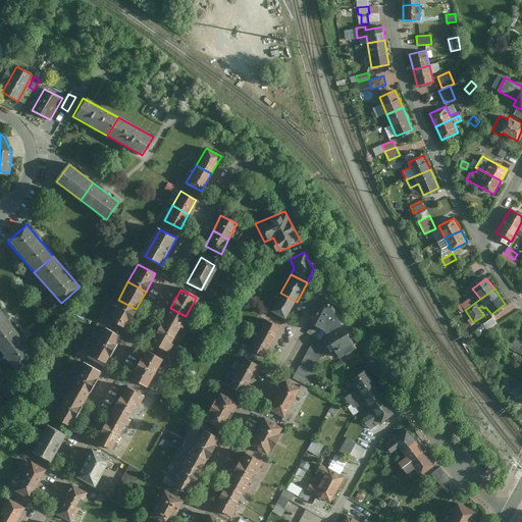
[(286,320),(297,302),(280,293),(270,312),(286,320)]
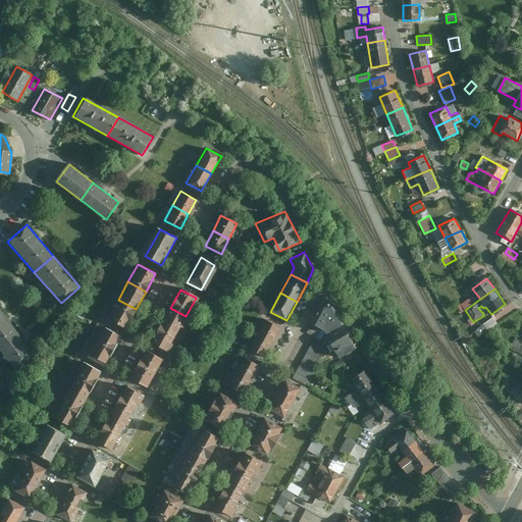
[(126,327),(136,309),(118,300),(108,318),(126,327)]
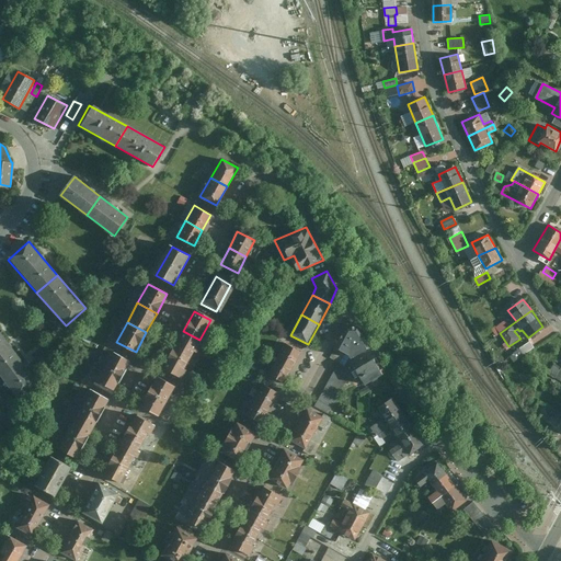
[(358,327),(346,327),(329,357),(339,363),(344,353),(347,355),(350,359),(370,347),(358,327)]
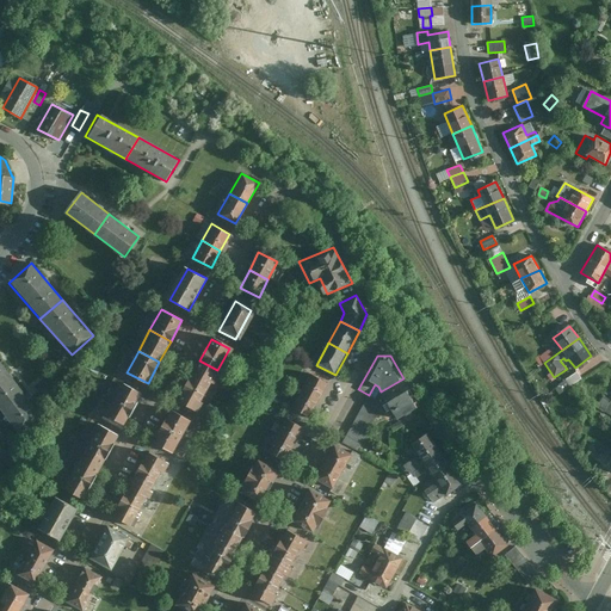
[(199,360),(187,381),(205,392),(217,370),(199,360)]
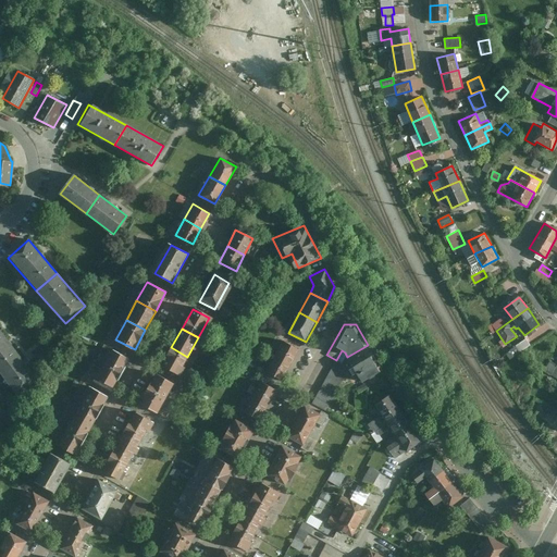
[(0,375),(22,360),(0,330),(0,375)]
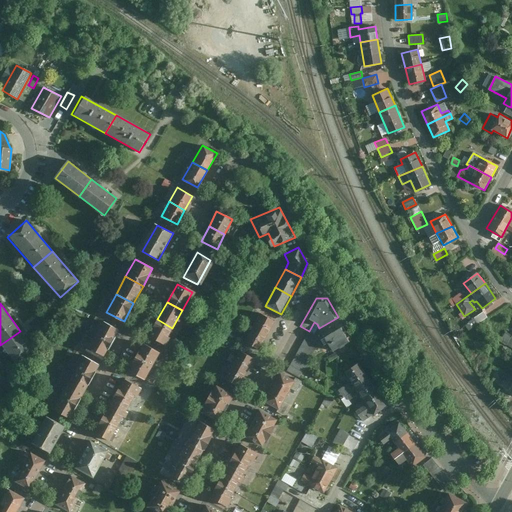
[(483,312),(465,325),(469,331),(487,318),(483,312)]
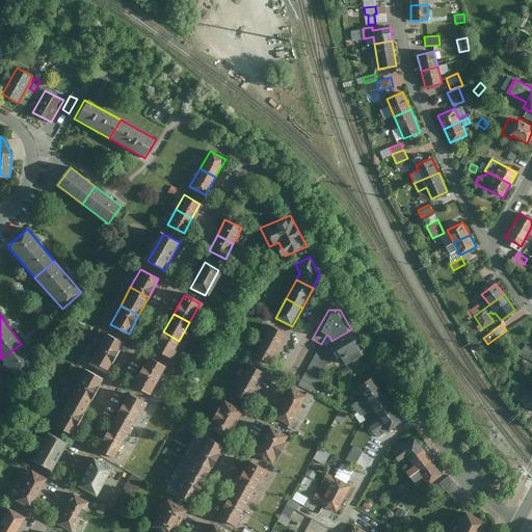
[(277,348),(286,334),(270,325),(262,341),(277,348)]
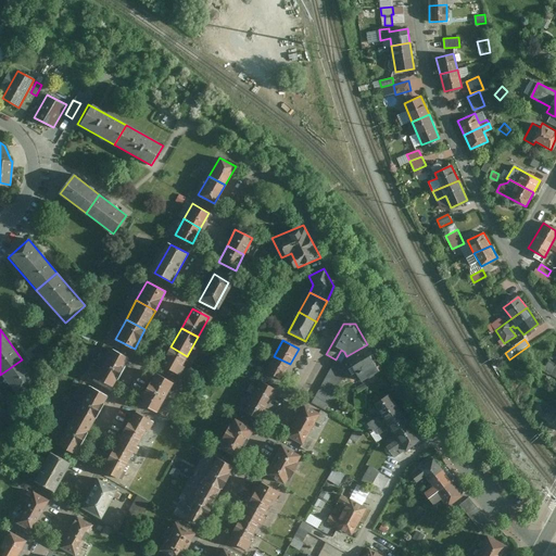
[(171,346),(160,366),(175,376),(187,356),(171,346)]
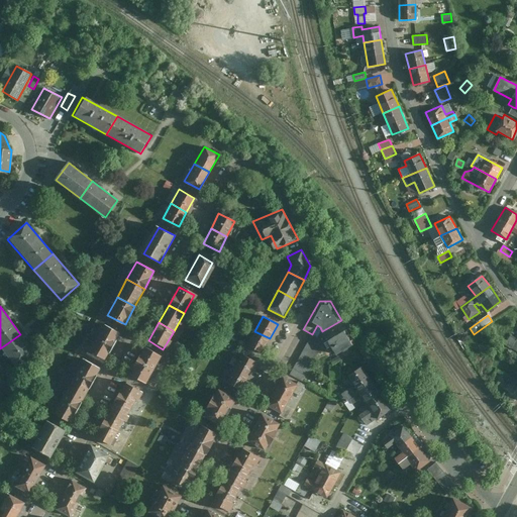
[(113,346),(119,333),(104,325),(97,339),(113,346)]
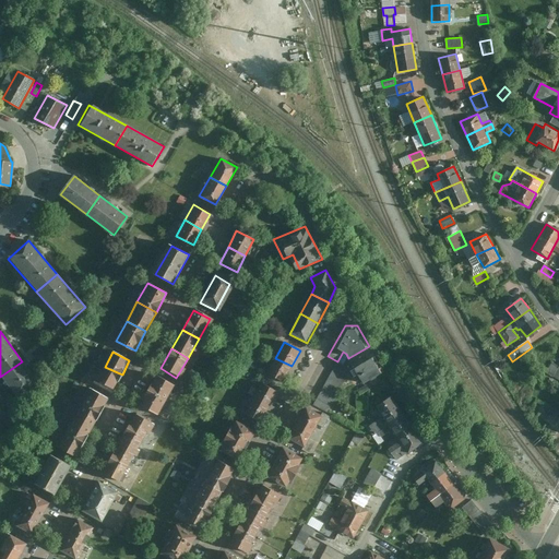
[(372,357),(353,369),(363,384),(382,372),(372,357)]
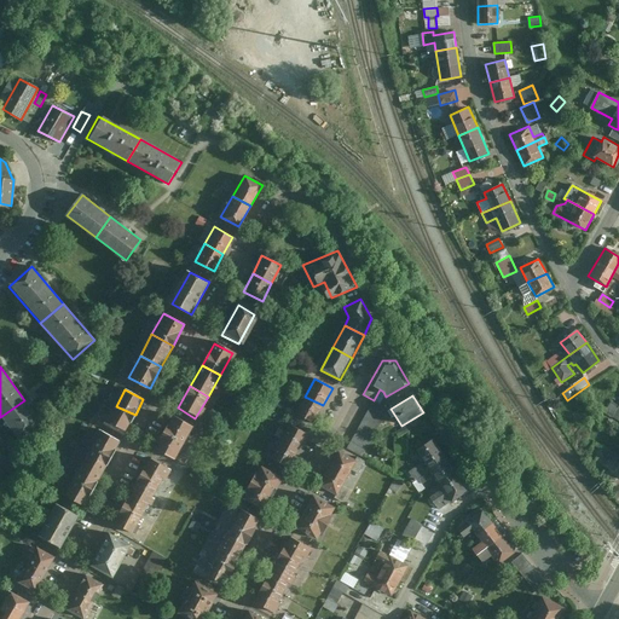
[(313,423),(323,405),(305,397),(295,414),(313,423)]
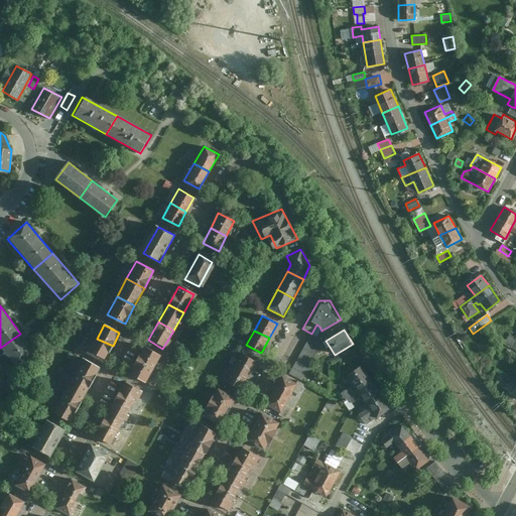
[(20,334),(0,348),(13,367),(34,352),(20,334)]
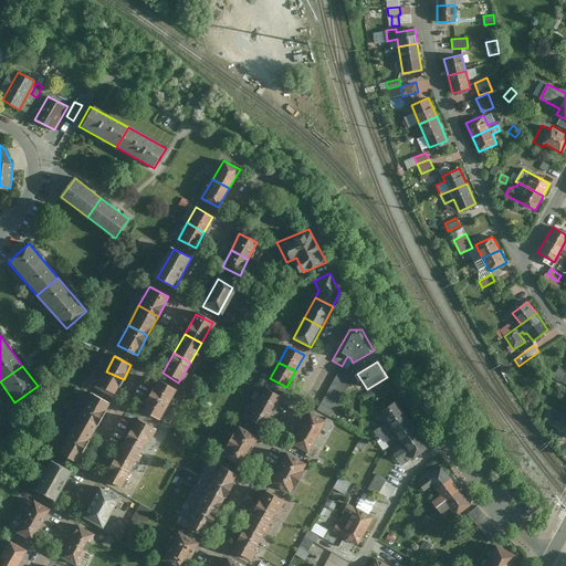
[(341,366),(316,410),(331,418),(355,374),(341,366)]
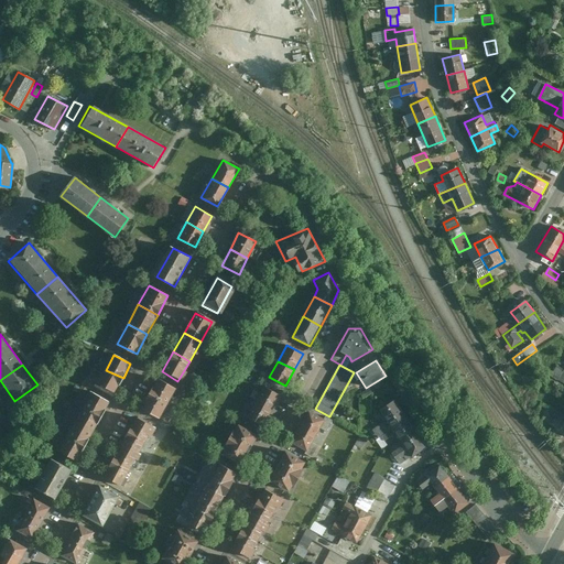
[(550,376),(556,380),(563,369),(556,366),(550,376)]
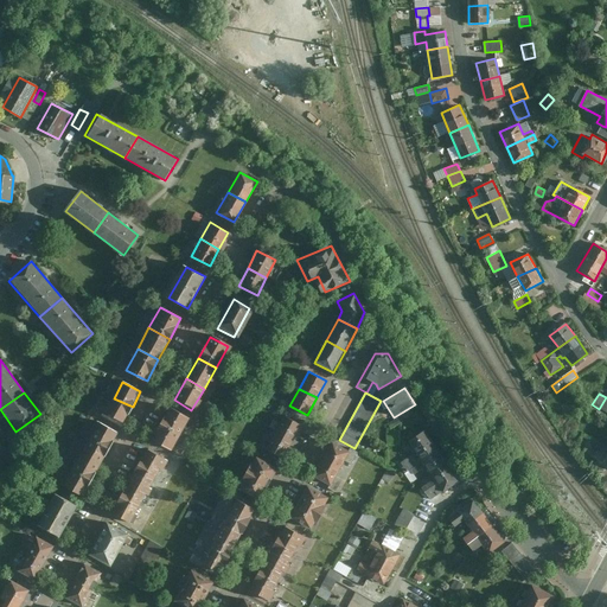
[(123,425),(133,407),(114,398),(106,415),(123,425)]
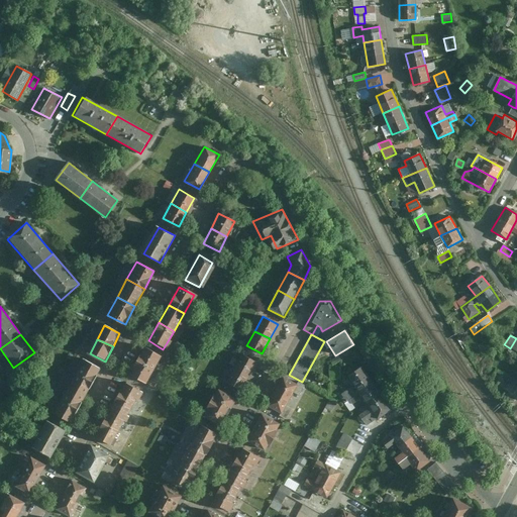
[(151,371),(160,356),(145,348),(137,363),(151,371)]
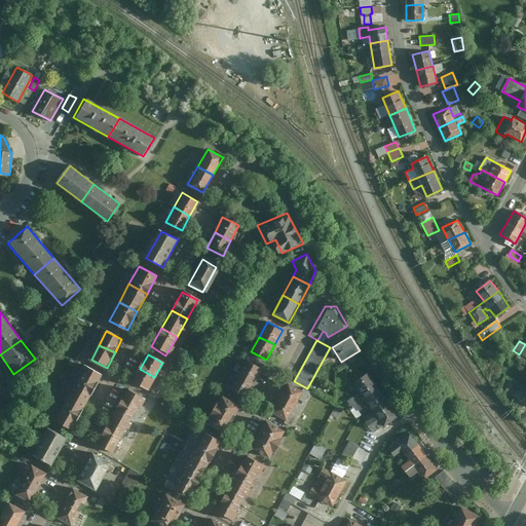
[(253,383),(261,368),(246,360),(237,374),(253,383)]
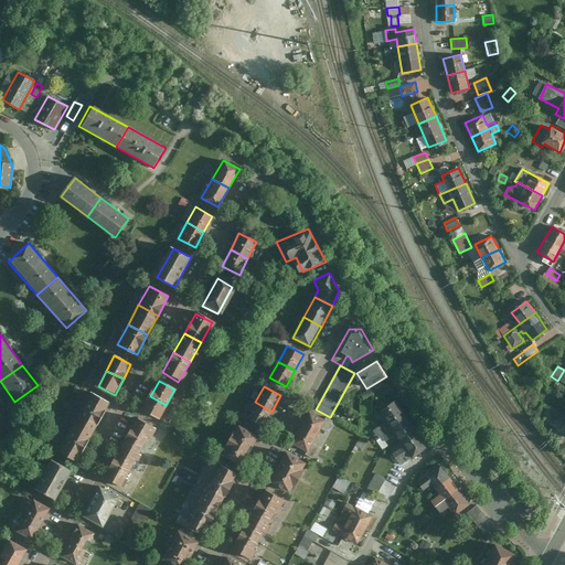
[(98,423),(109,402),(89,391),(78,412),(98,423)]
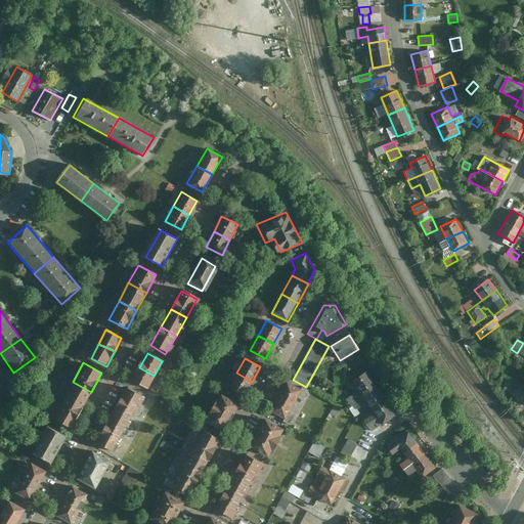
[(144,389),(154,376),(139,367),(131,381),(144,389)]
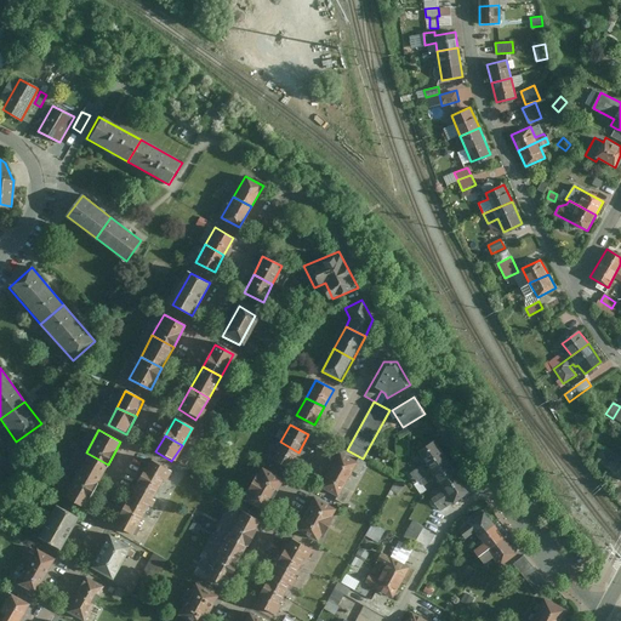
[(417,483),(420,482),(448,461),(433,440),(416,453),(428,469),(426,471),(421,466),(410,473),(417,483)]
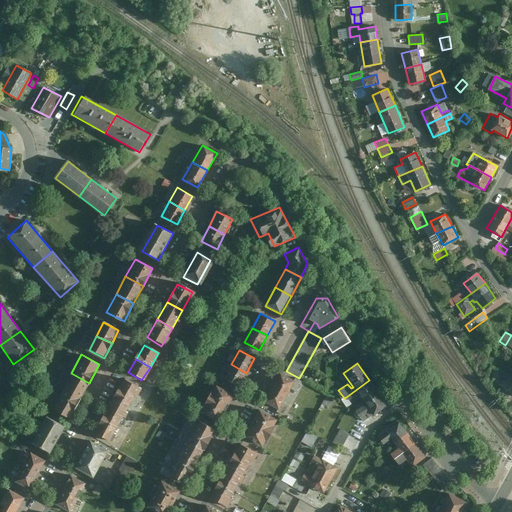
[(237,387),(246,373),(231,364),(223,379),(237,387)]
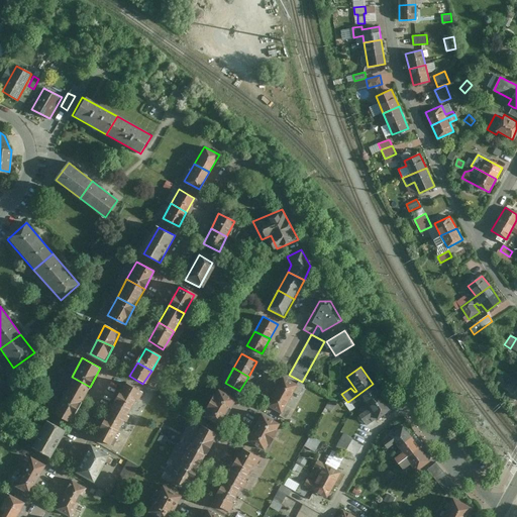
[(79,405),(90,387),(72,377),(62,395),(79,405)]
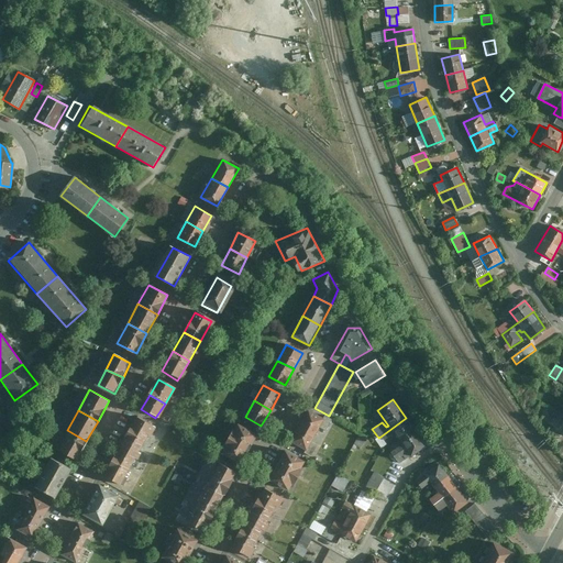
[(307,410),(298,426),(315,434),(323,419),(307,410)]
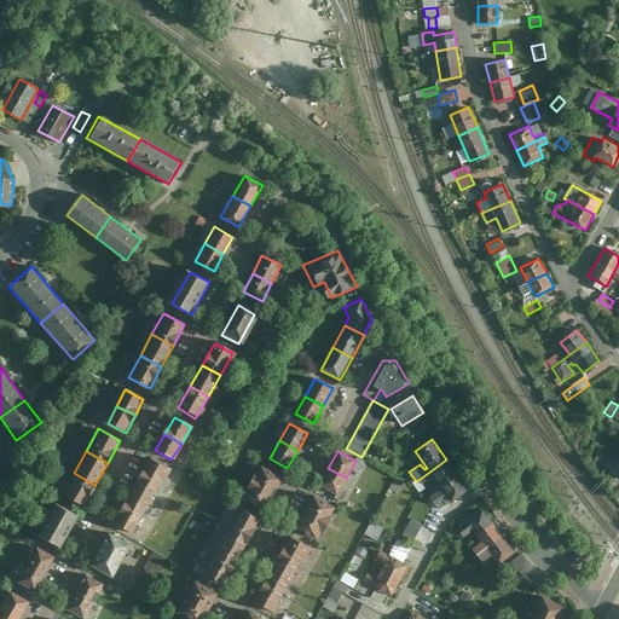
[(618,456),(611,451),(607,457),(615,462),(618,456)]
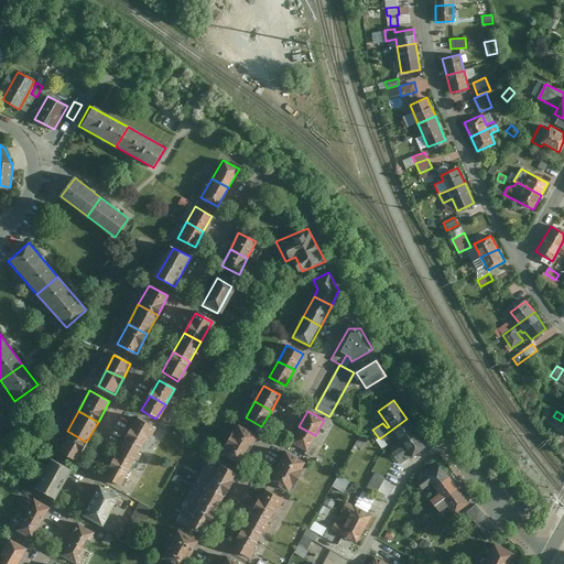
[(394,434),(400,441),(415,431),(407,419),(381,437),(384,442),(394,434)]
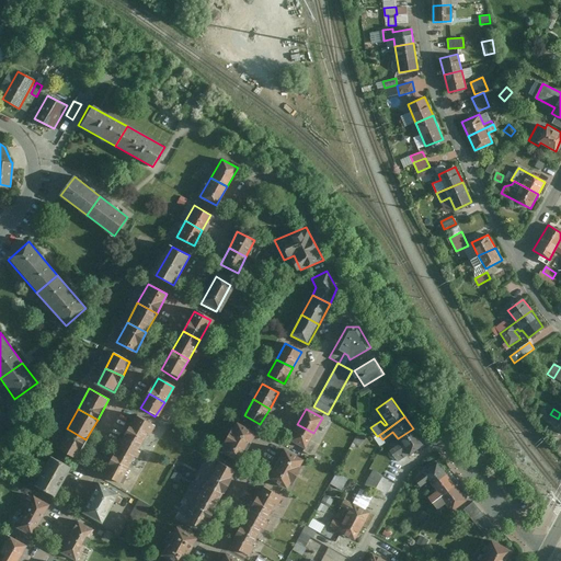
[(141,446),(153,427),(136,418),(124,436),(141,446)]
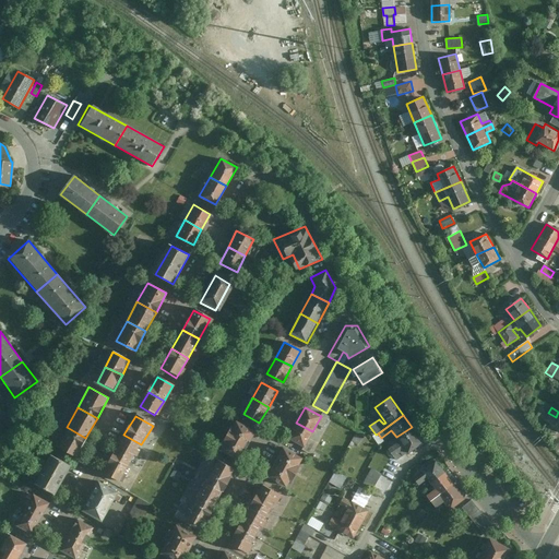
[(219,449),(238,460),(253,433),(235,423),(219,449)]
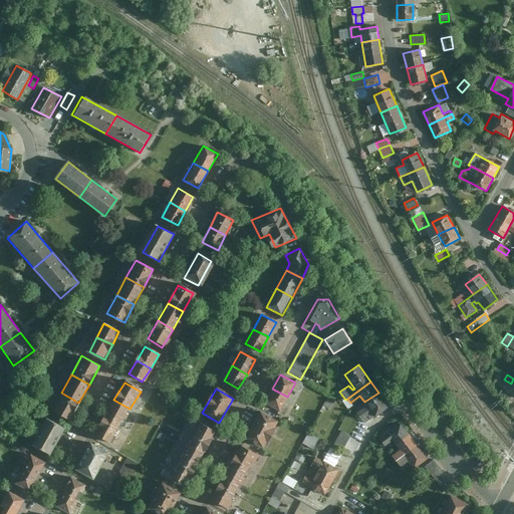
[(287,397),(272,389),(264,404),(279,412),(287,397)]
